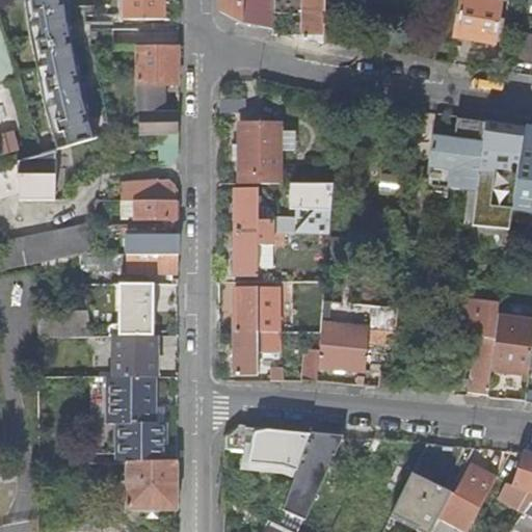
[(63,149),(95,140),(90,125),(95,124),(82,74),(78,75),(73,49),(77,48),(68,0),(29,0),(30,3),(25,4),(34,56),(38,55),(45,84),(41,85),(54,134),(59,133),(63,149)]
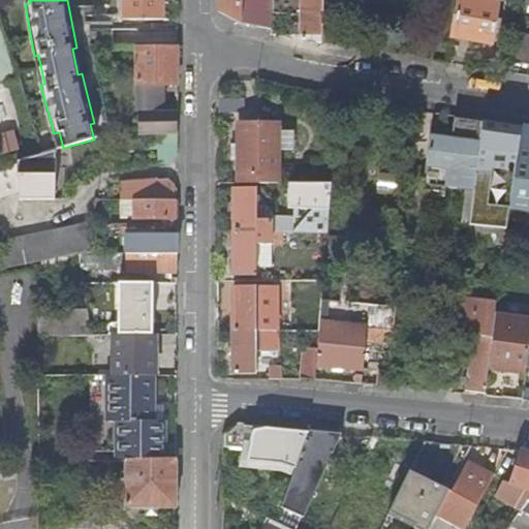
[(123,0),(123,20),(163,20),(162,0),(123,0)]
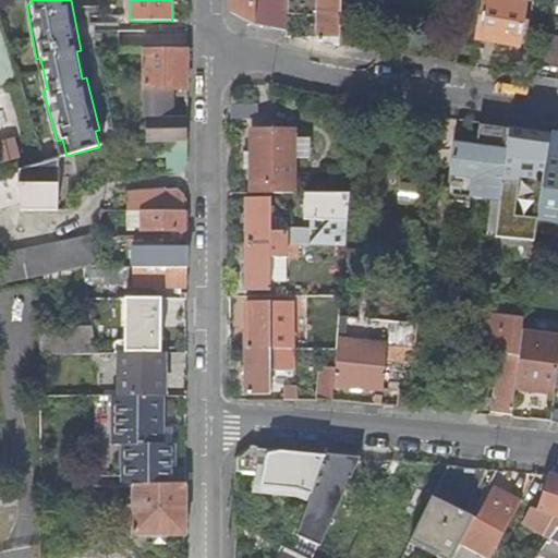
[(255,25),(256,0),(231,0),(231,12),(255,25)]
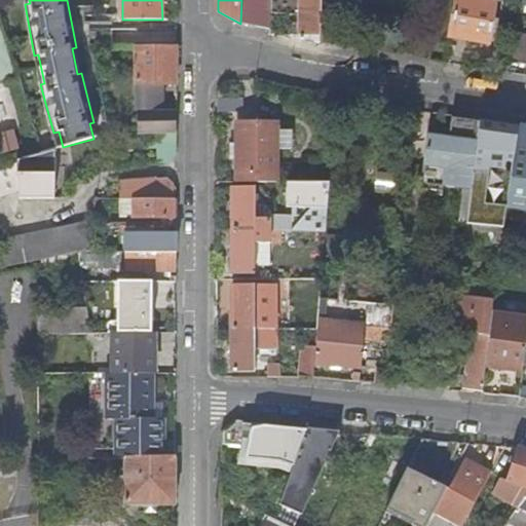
[(241,0),(240,24),(271,29),(272,13),(272,11),(272,0),(241,0)]
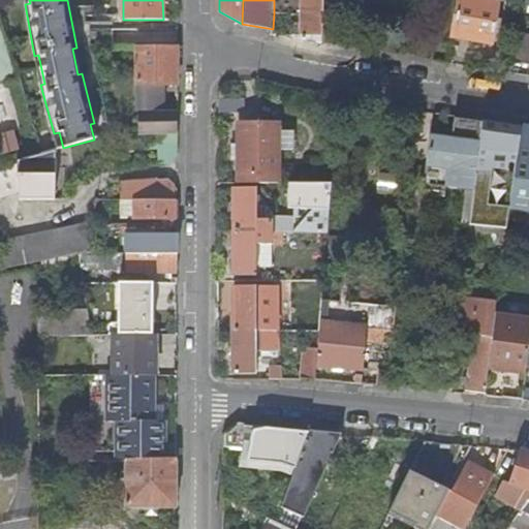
[(302,0),(302,22),(302,38),(322,42),(323,0),(274,0),(274,11),(274,13),(293,14),(293,0),(302,0)]
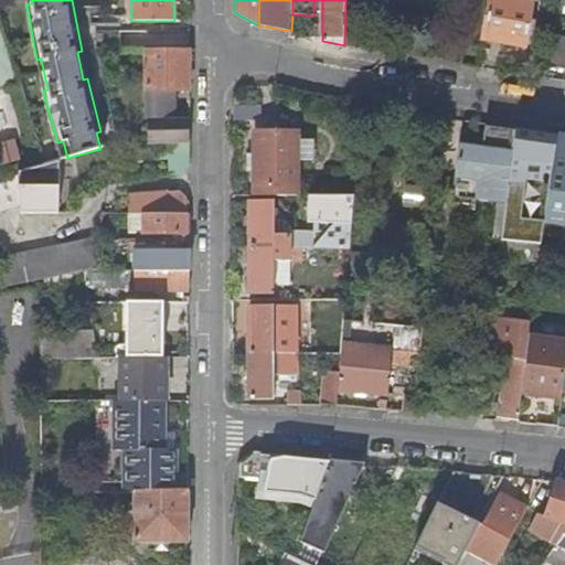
[(533,2),(516,0),(488,0),(482,39),(525,46),(533,2)]
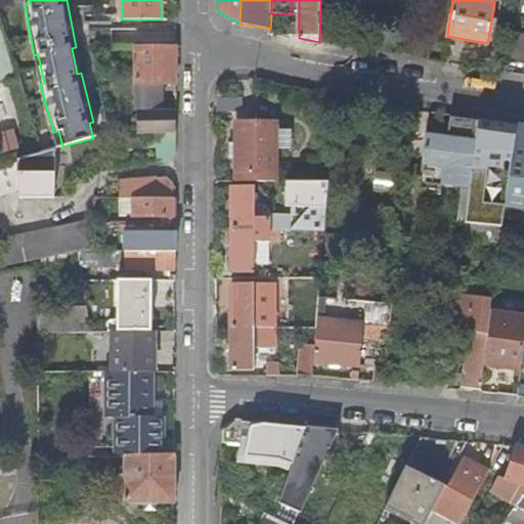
[(299,38),(299,22),(291,22),(290,36),(299,38)]
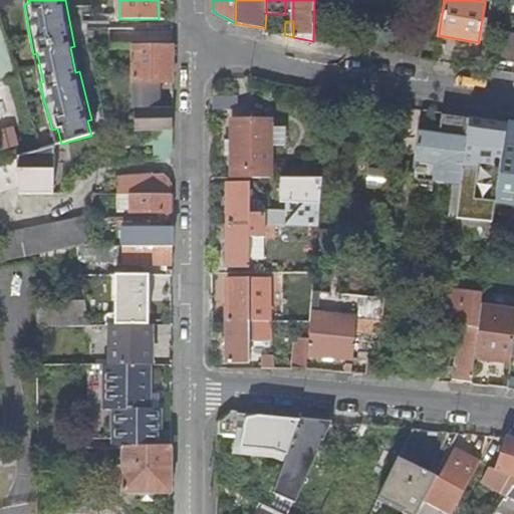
[(513,34),(500,32),(496,59),(513,62),(513,34)]
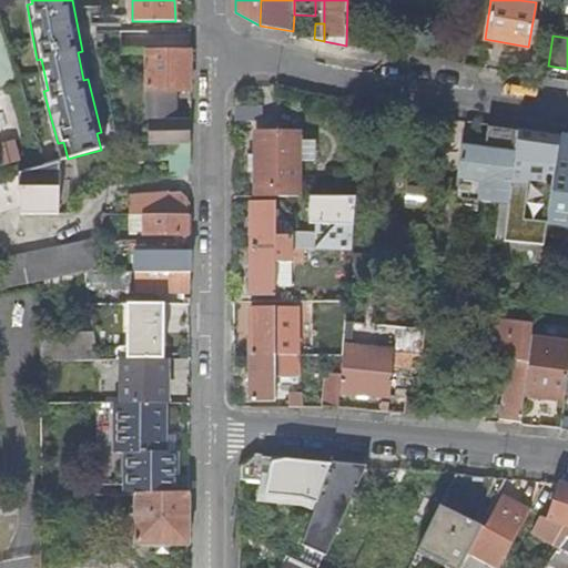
[(191,89),(191,50),(146,50),(148,144),(162,144),(180,144),(191,144),(191,121),(175,121),(175,89),(191,89)]
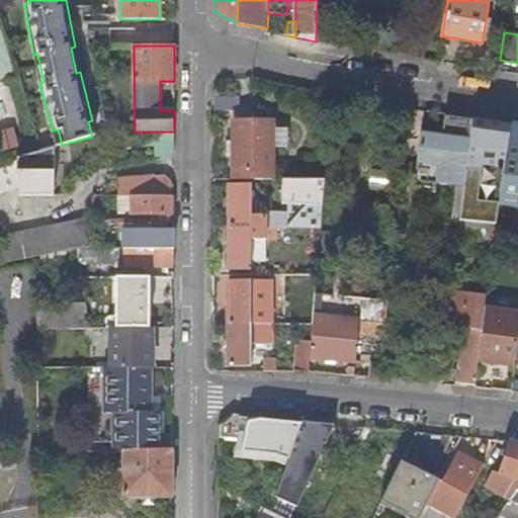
[(80,72),(75,47),(71,48),(76,73),(80,72)]
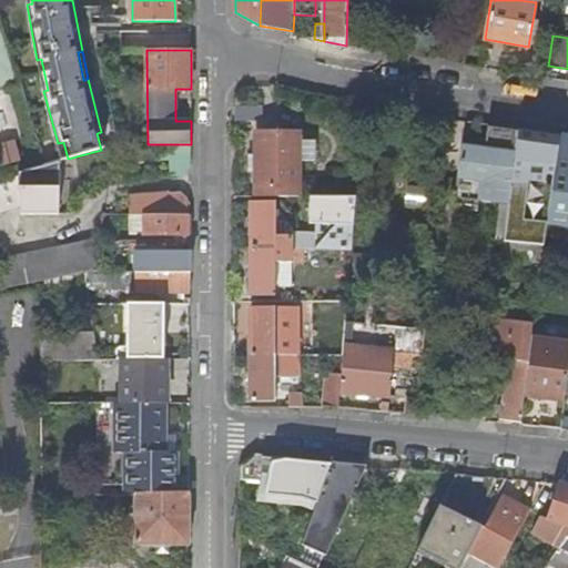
[(41,59),(37,60),(43,91),(48,90),(41,59)]
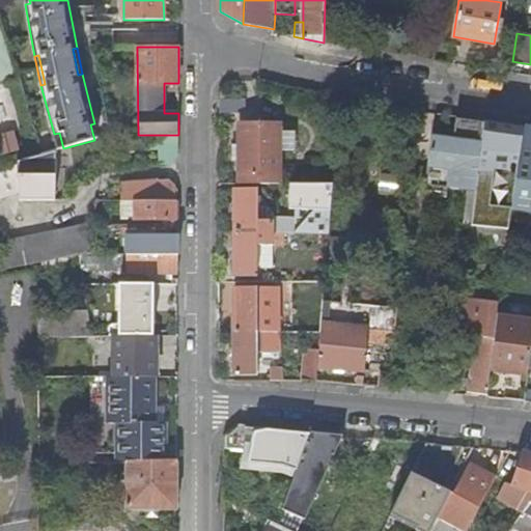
[(280,150),(280,133),(280,126),(244,126),(245,100),(220,100),(220,124),(240,126),(240,145),(234,144),(234,161),(239,162),(240,185),(279,185),(280,150)]
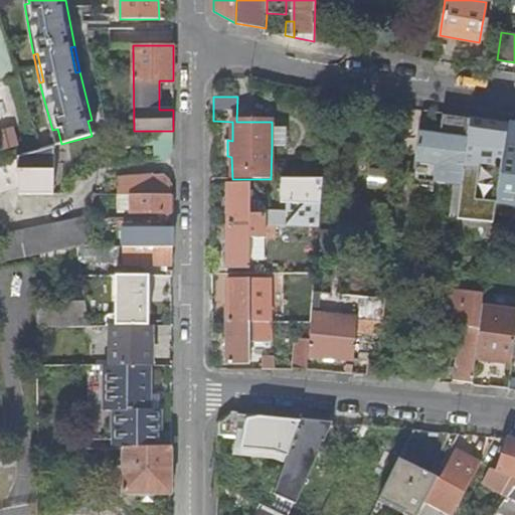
[(469,135),(471,120),(444,116),(441,136),(419,134),(415,181),(462,186),(468,145),(469,135)]
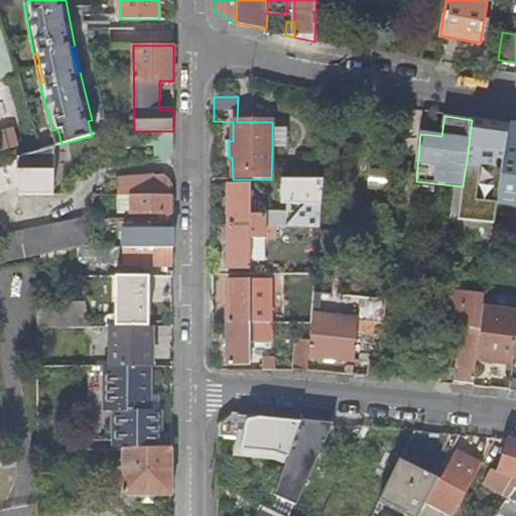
[(470,135),(469,145),(463,186),(459,221),(496,224),(509,124),(472,118),(472,120),(470,135)]
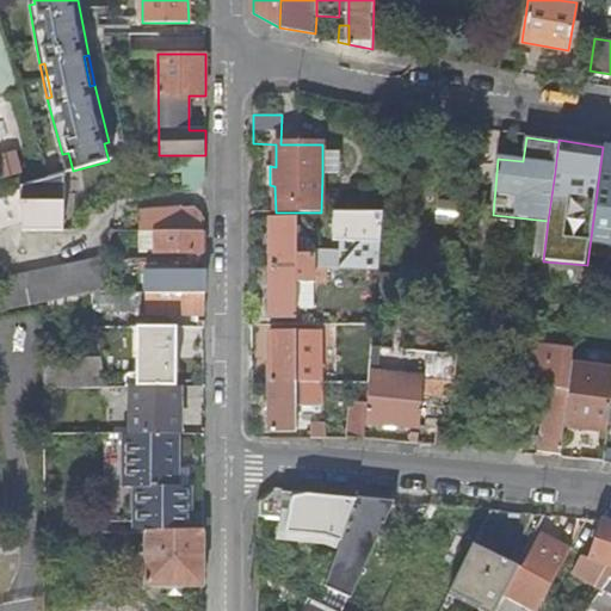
[(104,143),(109,161),(115,159),(109,142),(104,143)]
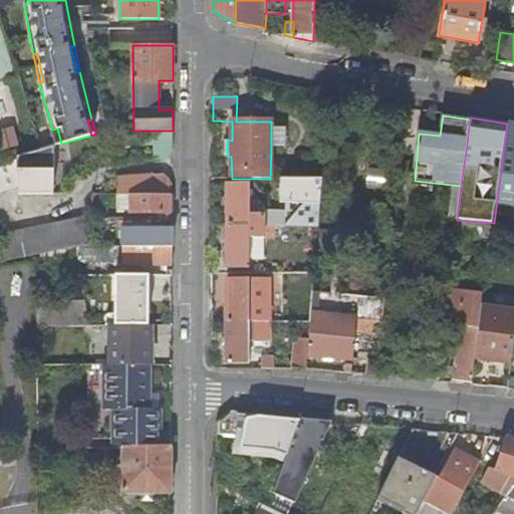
[(513,166),(513,127),(509,126),(504,165),(513,166)]
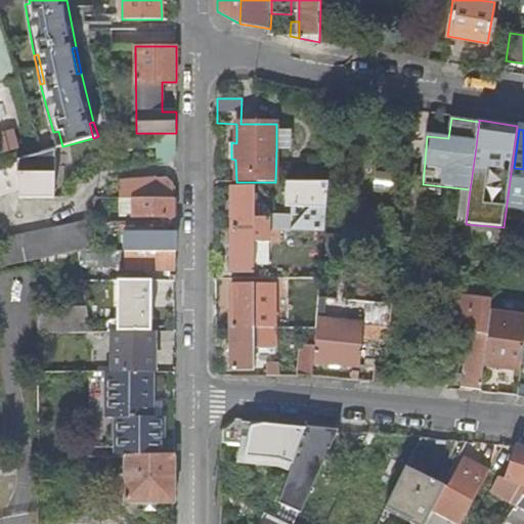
[(58,131),(53,132),(57,148),(62,146),(58,131)]
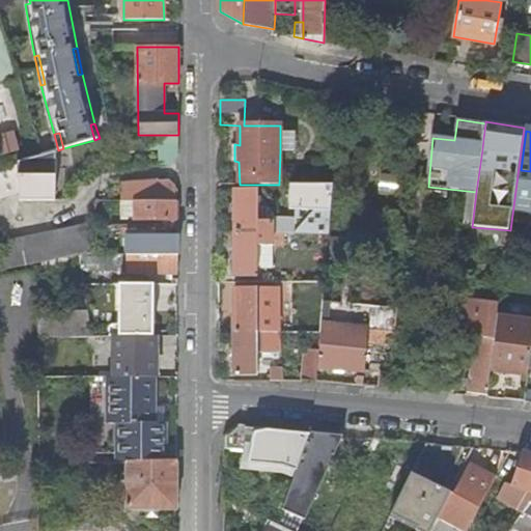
[(296,133),(280,133),(280,150),(295,150),(296,133)]
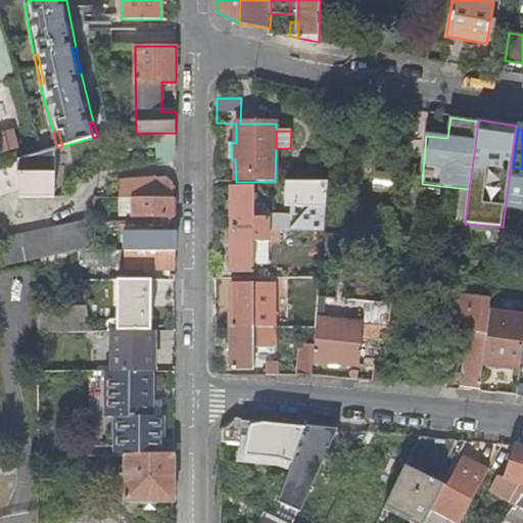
[(165,133),(149,133),(149,146),(156,146),(165,146),(165,133)]
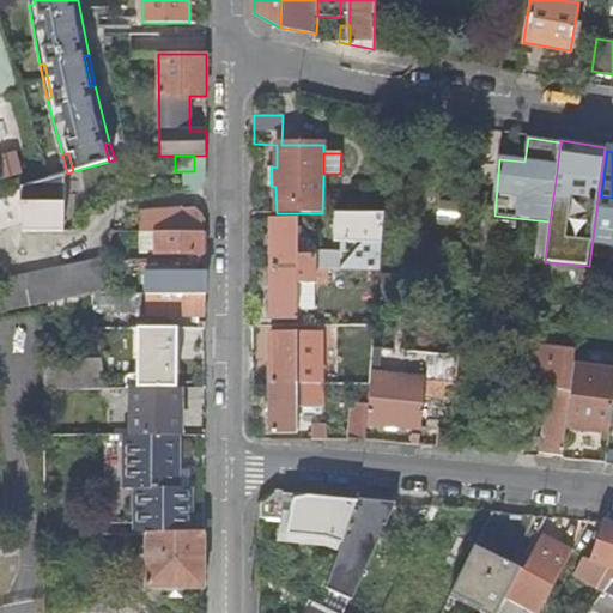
[(183,188),(194,188),(194,171),(183,171),(183,188)]
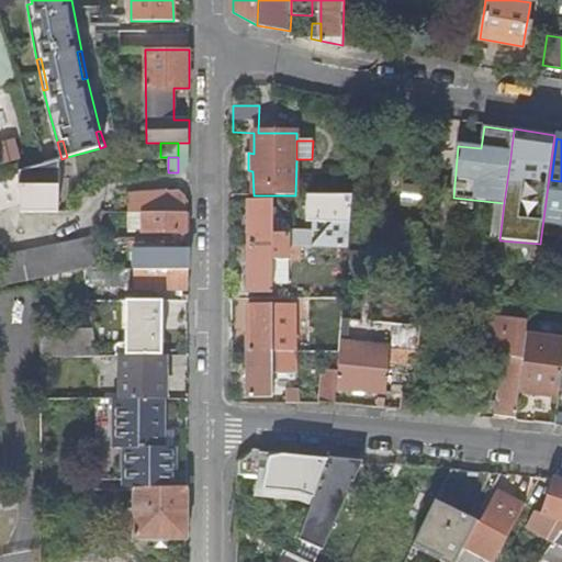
[(60,213),(59,160),(47,164),(44,165),(20,171),(20,176),(22,204),(23,212),(60,213)]
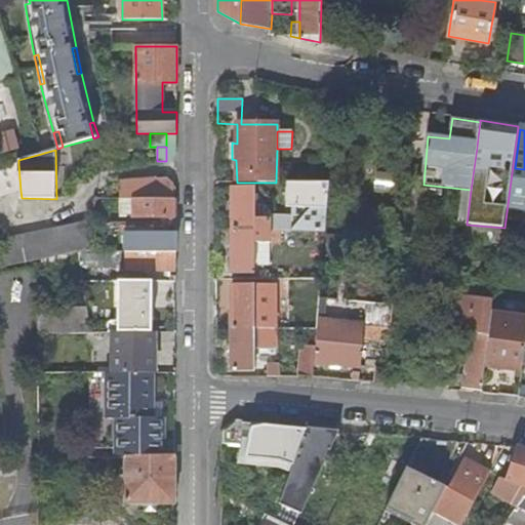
[(0,197),(21,191),(18,164),(0,168),(0,197)]
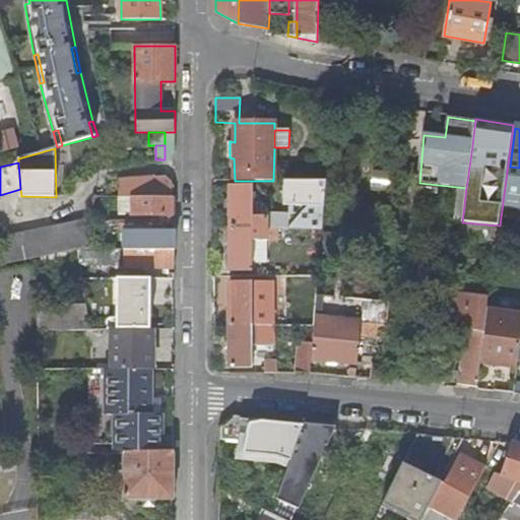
[(390,192),(391,173),(377,172),(375,190),(390,192)]
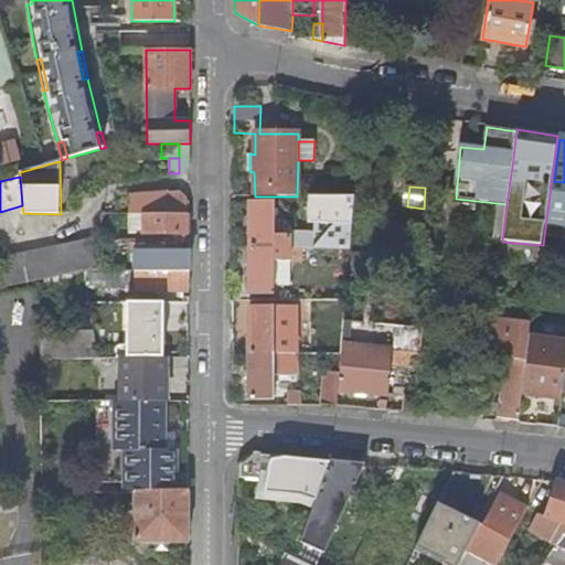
[(131,194),(131,214),(142,214),(144,214),(190,214),(190,203),(178,195),(131,194)]
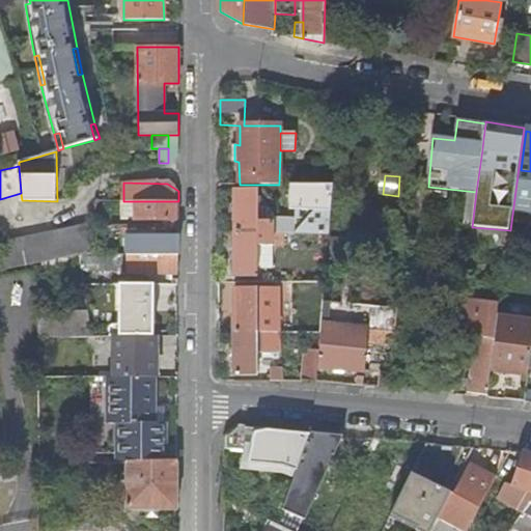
[(235,189),(235,233),(285,233),(329,234),(333,186),(291,185),(290,211),(297,211),(297,219),(273,218),(273,221),(258,221),(258,190),(235,189)]
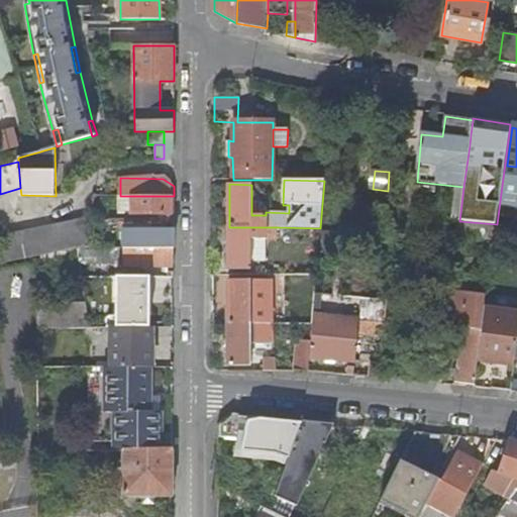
[(130,196),(120,196),(120,210),(130,210),(130,196)]
